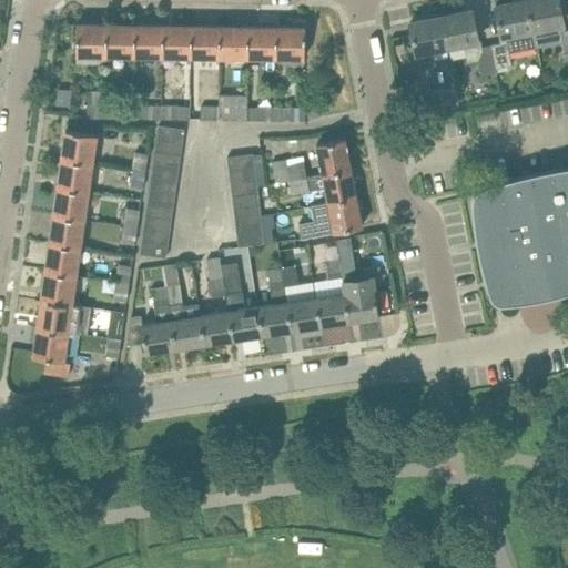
[(526,0),(519,0),(495,4),(503,42),(492,44),(496,68),(511,64),(508,52),(536,48),(526,0)]
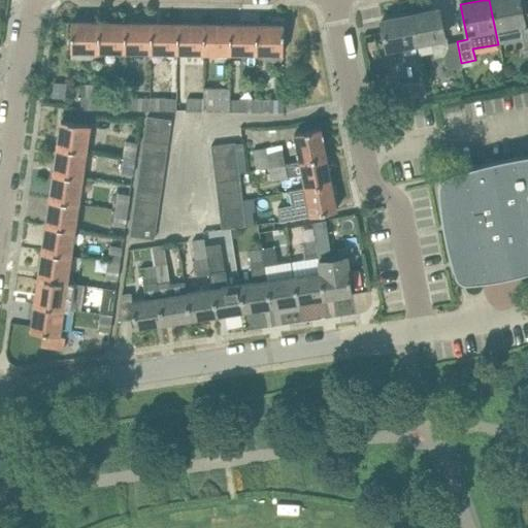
[(527,27),(525,28),(520,0),(489,0),(498,44),(523,39),(524,51),(527,48),(527,27)]
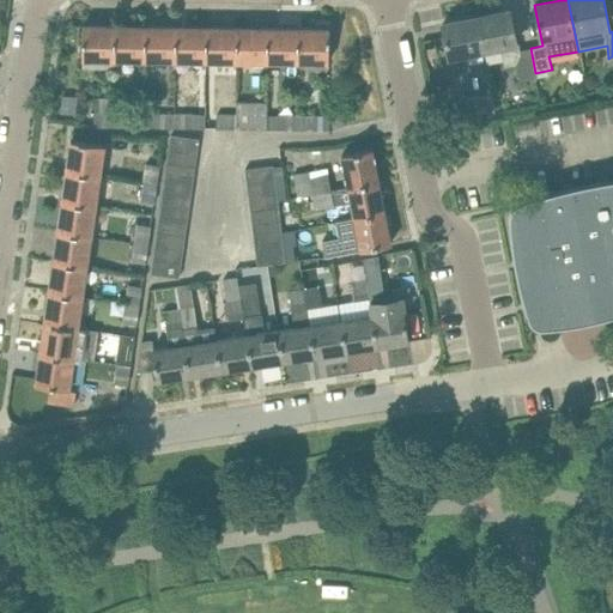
[(517,50),(510,10),(477,17),(483,50),(499,47),(504,67),(515,65),(517,80),(533,79),(532,73),(535,73),(530,48),(517,50)]
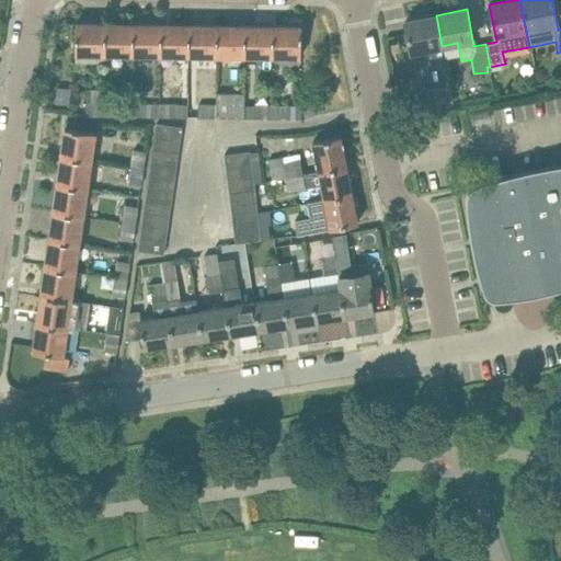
[(436,15),(404,22),(414,68),(428,65),(426,49),(442,46),(436,15)]
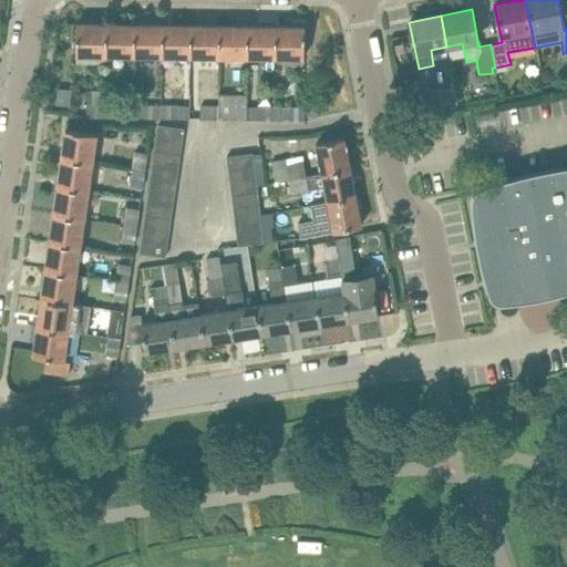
[(105,23),(76,23),(76,54),(99,54),(104,54),(105,23)]
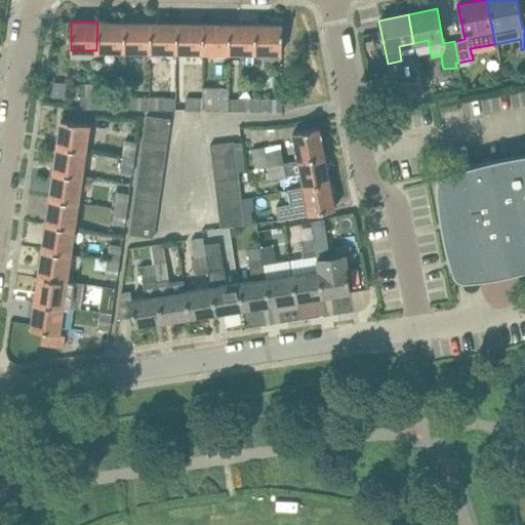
[(123,51),(123,22),(97,22),(96,50),(111,51),(123,51)]
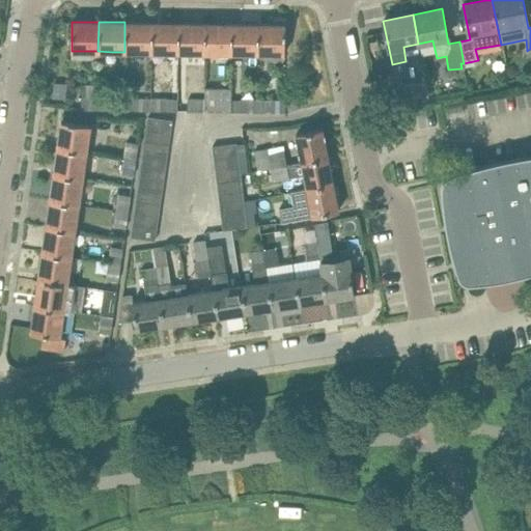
[(151,52),(151,23),(124,22),(124,52),(151,52)]
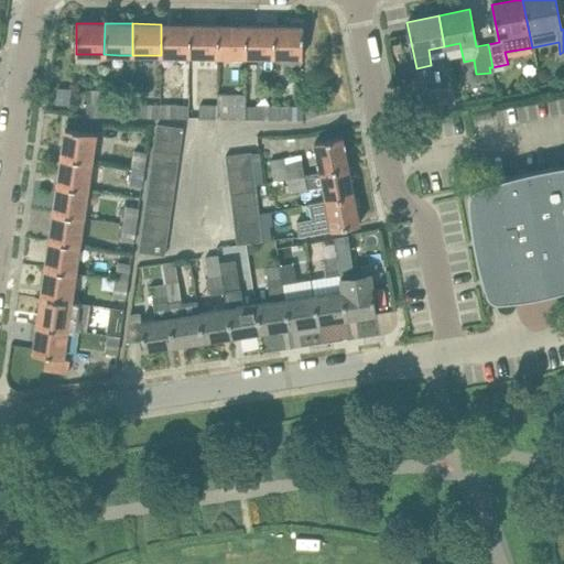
[(188,56),(190,24),(161,24),(161,55),(188,56)]
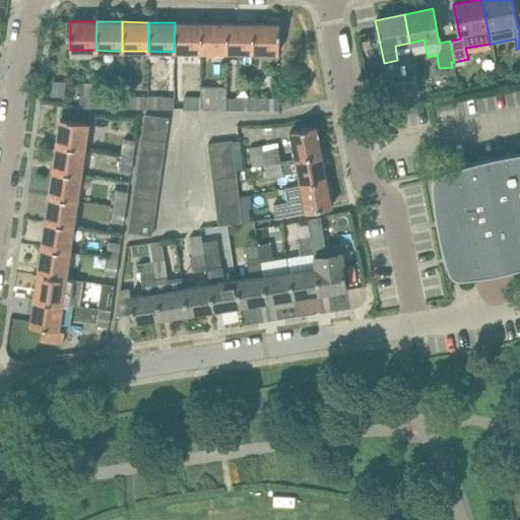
[(200,52),(200,22),(175,22),(174,52),(200,52)]
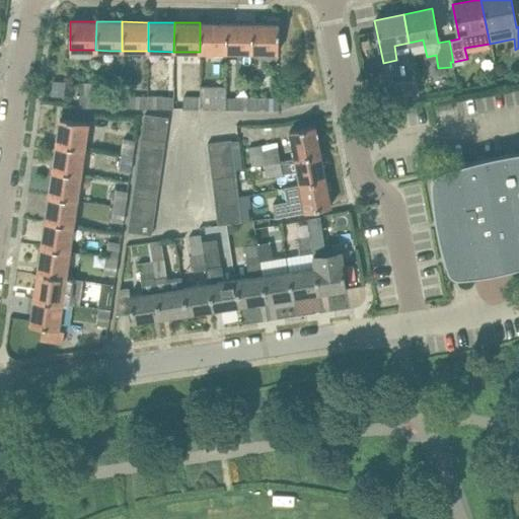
[(225,52),(225,23),(200,22),(200,52),(225,52)]
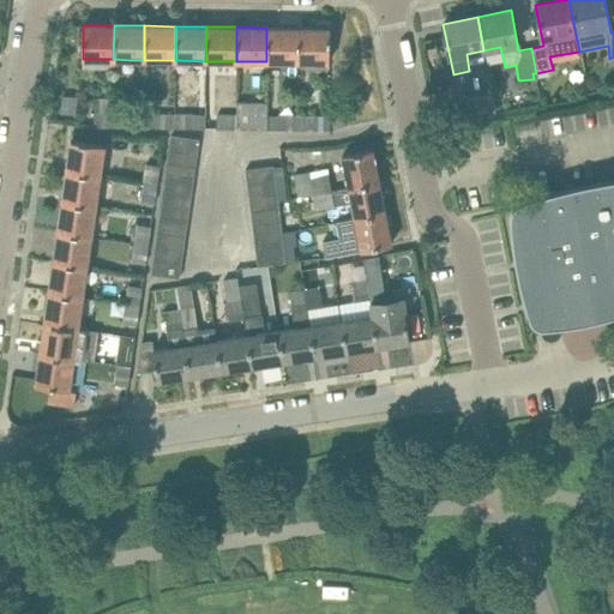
[(298,61),(299,28),(266,28),(266,61),(298,61)]
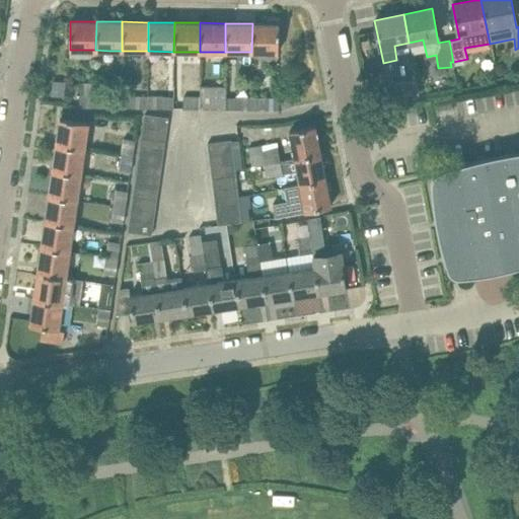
[(278,53),(278,24),(252,23),(251,52),(278,53)]
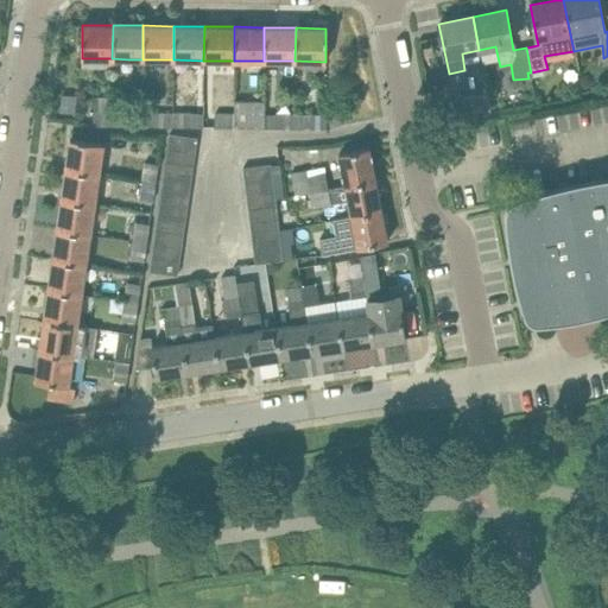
[(487,93),(476,94),(454,99),(457,116),(480,112),(491,109),(487,93)]
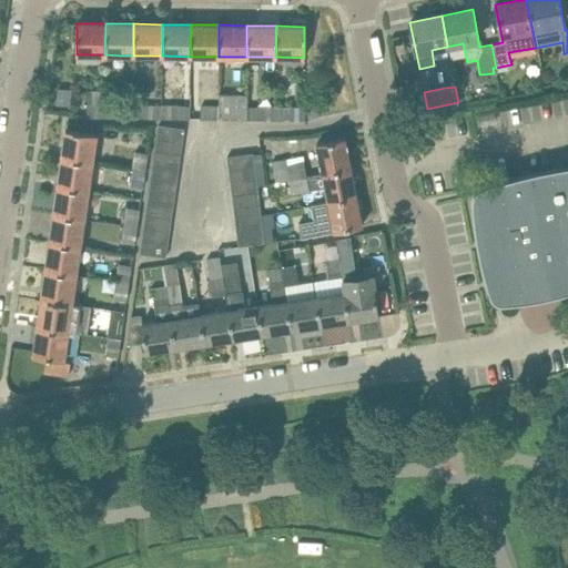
[(57,104),(71,105),(71,89),(58,88),(57,104)]
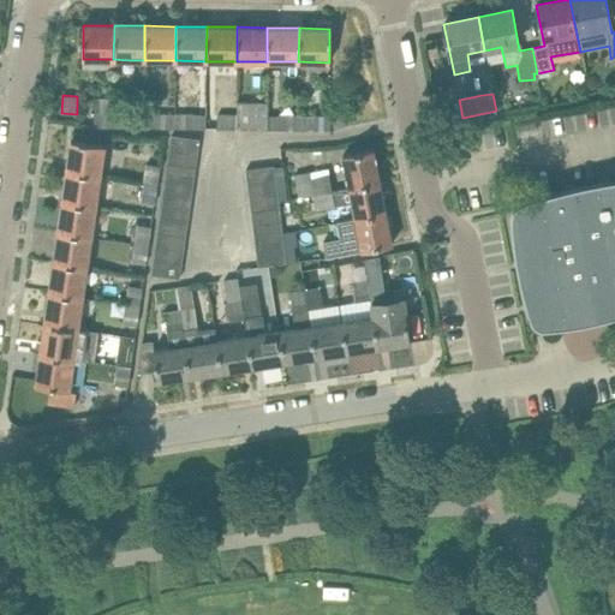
[(99,99),(99,112),(94,112),(94,126),(112,126),(112,112),(112,99),(99,99)]
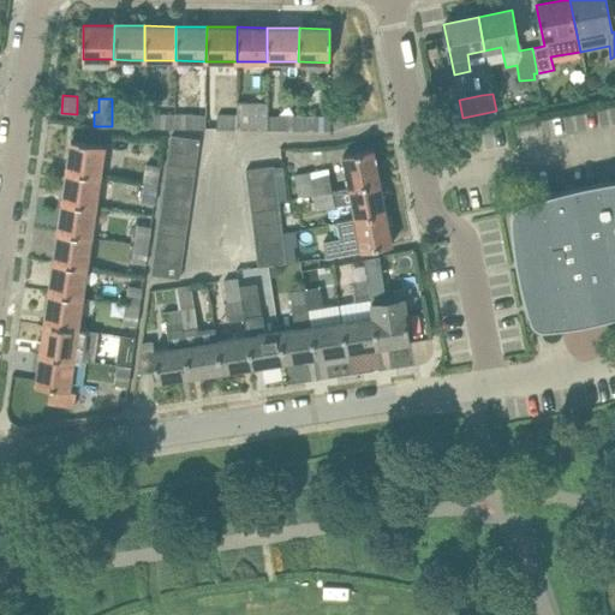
[(237,129),(237,105),(206,103),(206,113),(206,127),(237,129)]
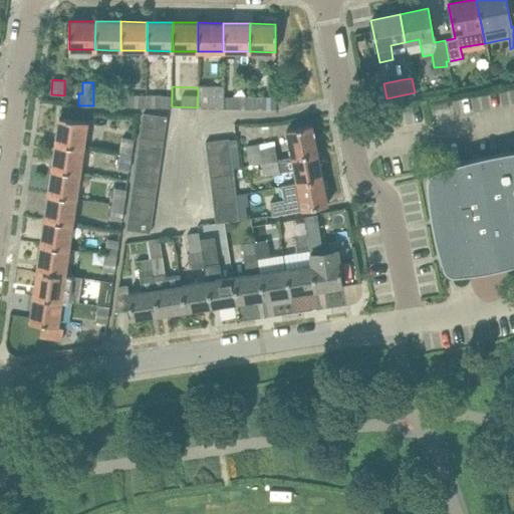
[(224,107),(224,95),(224,87),(198,87),(198,107),(224,107)]
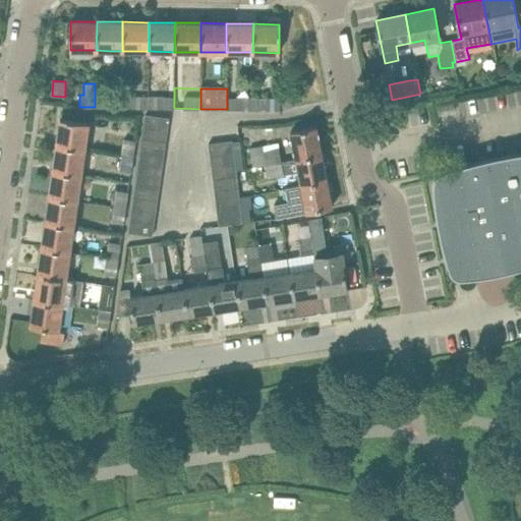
[(95,107),(122,108),(122,96),(95,95),(95,107)]
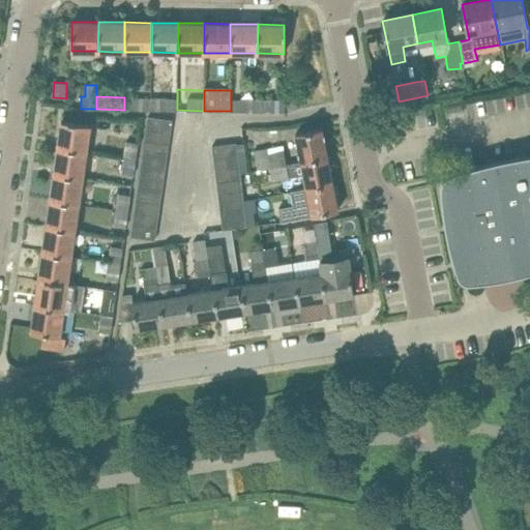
[(124,110),(150,110),(151,97),(124,97),(124,110)]
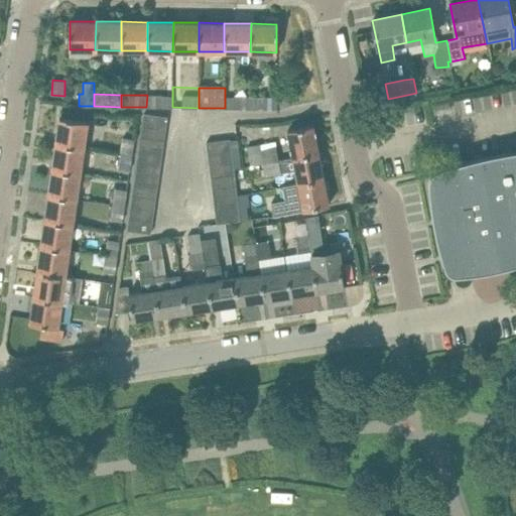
[(146,107),(172,107),(172,95),(147,95),(146,107)]
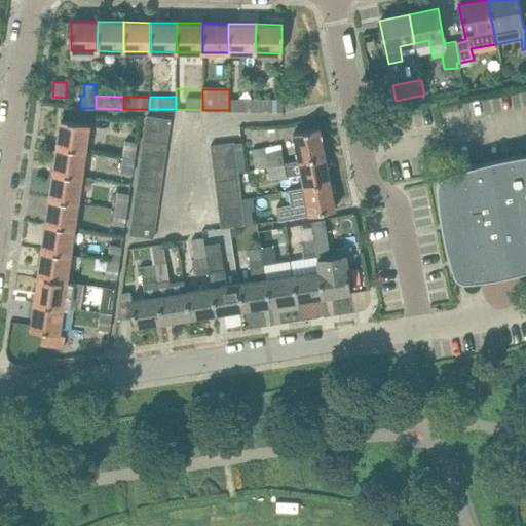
[(286,109),(296,107),(294,97),(284,99),(286,109)]
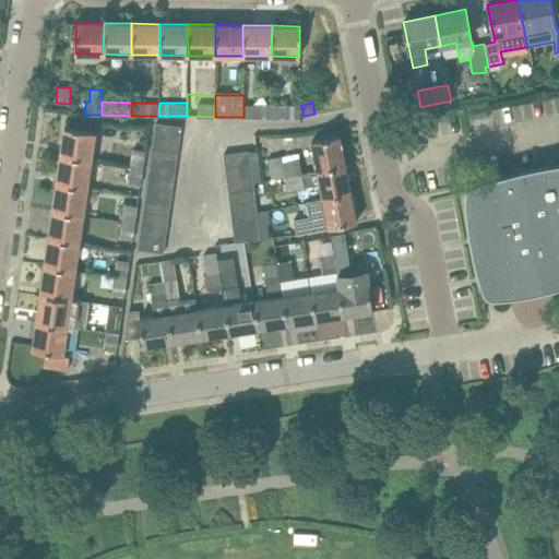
[(270,117),(271,105),(253,105),(244,104),(244,117),(270,117)]
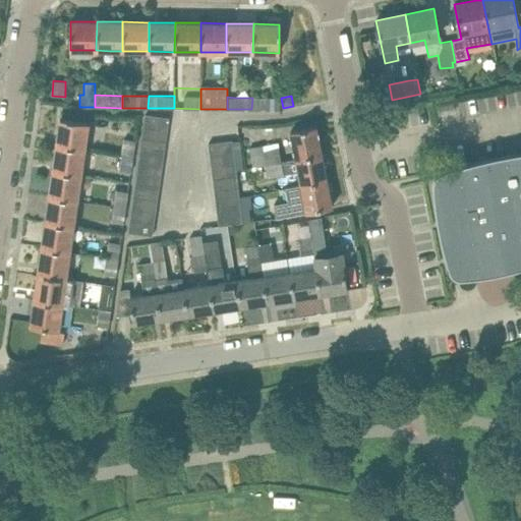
[(251,109),(279,110),(279,98),(252,98),(251,109)]
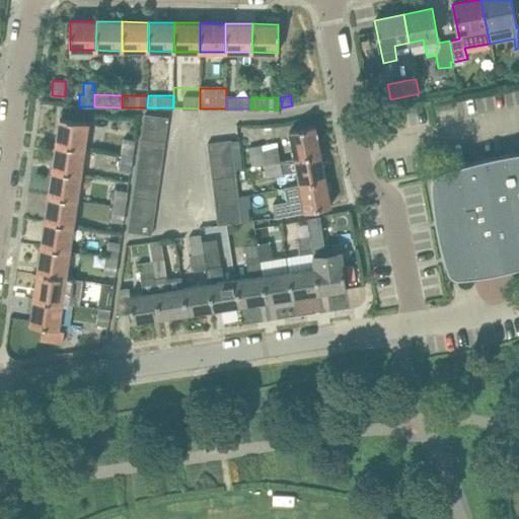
[(168,118),(162,117),(145,114),(143,126),(167,129),(168,118)]
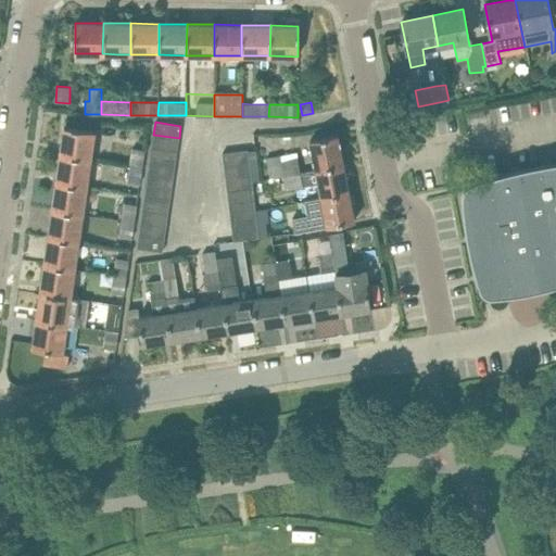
[(90,159),(95,131),(86,130),(64,127),(60,154),(71,155),(90,159)]
